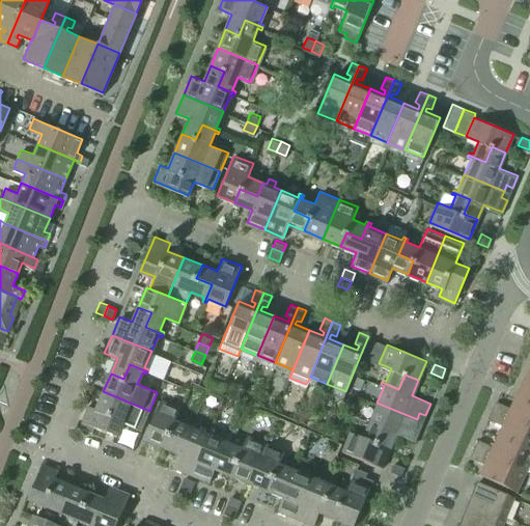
[(529,379),(525,377),(517,395),(529,402),(529,379)]
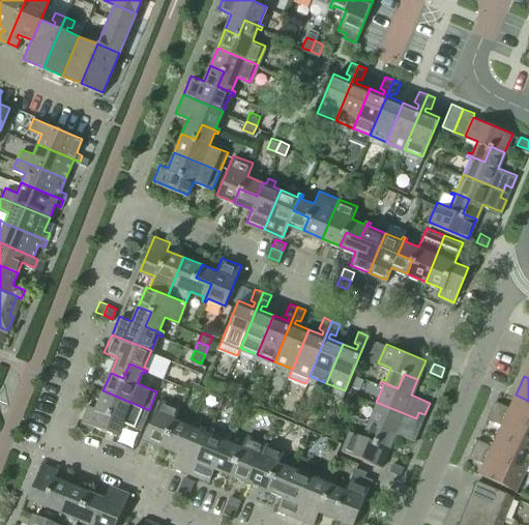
[(141,429),(149,410),(103,390),(96,407),(88,404),(82,419),(116,434),(122,420),(141,429)]
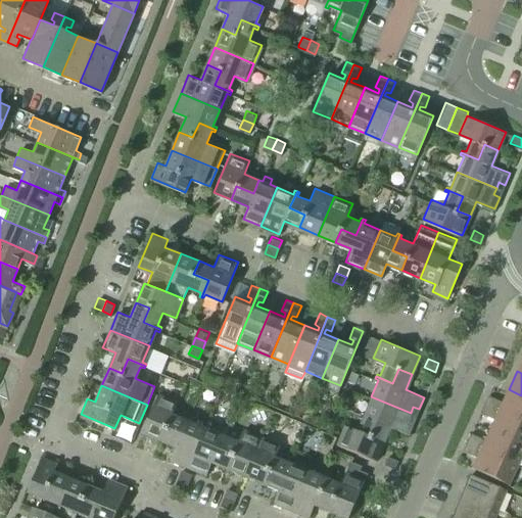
[(521,395),(509,389),(504,401),(488,393),(484,403),(521,420),(521,395)]
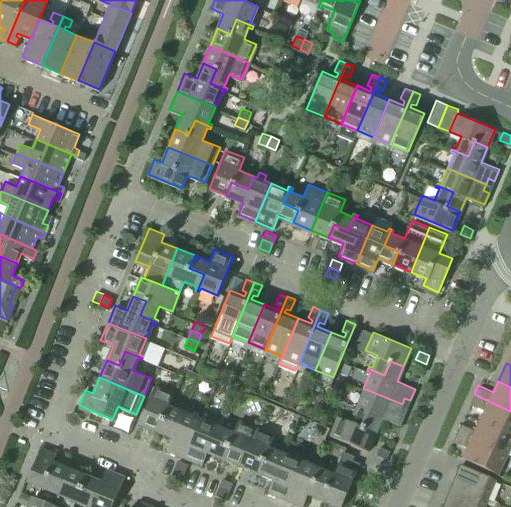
[(180,409),(168,404),(173,392),(155,384),(139,422),(155,429),(161,416),(177,423),(184,407),(182,406),(180,409)]
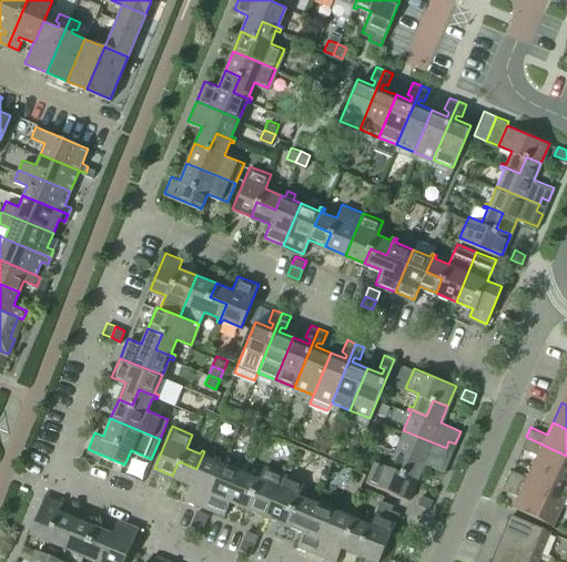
[(443,455),(446,448),(403,430),(396,447),(393,445),(392,448),(409,455),(403,471),(417,478),(424,461),(444,470),(449,457),(443,455)]
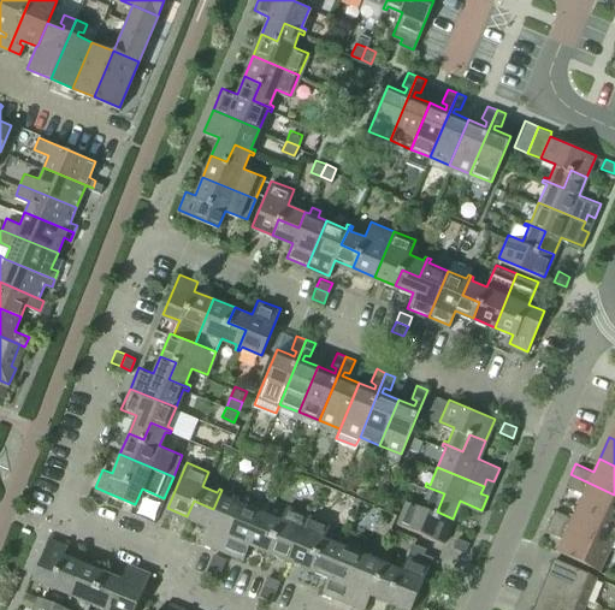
[(614,495),(571,474),(566,484),(584,492),(578,504),(614,522),(614,495)]
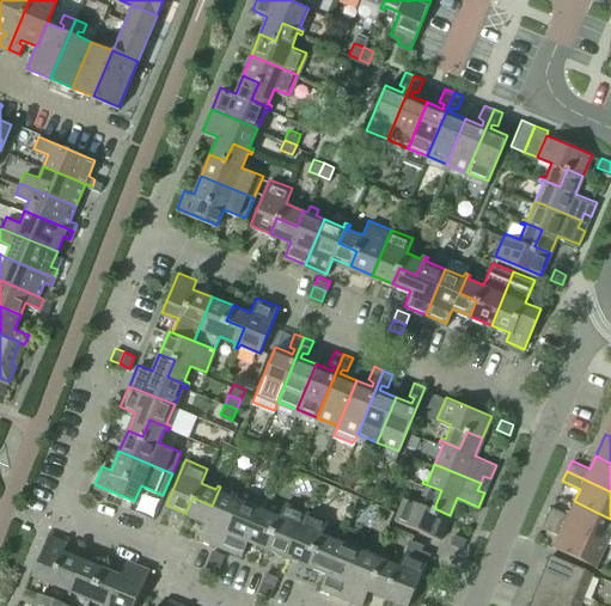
[(450,515),(434,508),(441,490),(422,483),(421,485),(425,488),(419,502),(404,496),(395,518),(440,537),(450,515)]
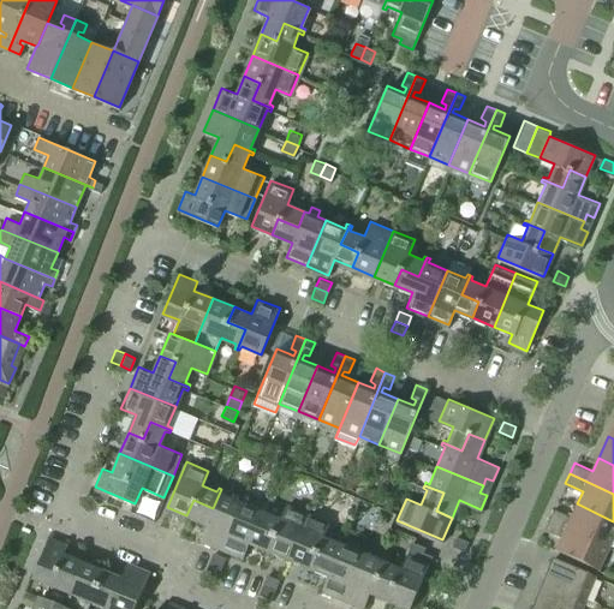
[(222,548),(242,502),(222,494),(224,490),(221,489),(213,508),(194,500),(186,515),(207,524),(201,538),(222,548)]
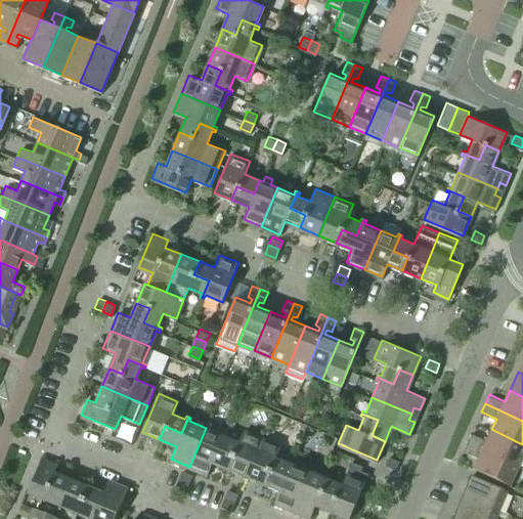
[(218,448),(225,431),(223,430),(221,434),(206,428),(189,467),(207,474),(212,462),(227,468),(232,455),(218,448)]
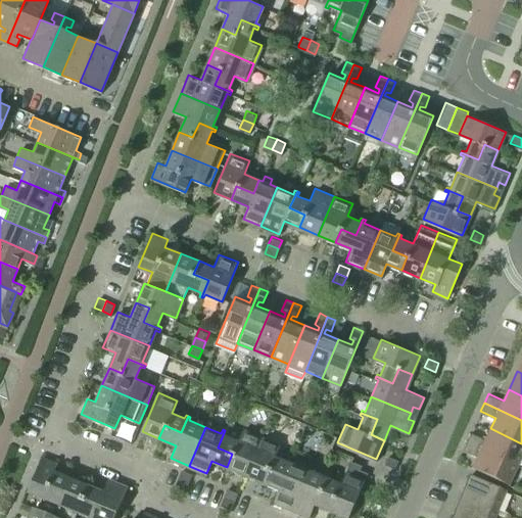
[(245,474),(262,435),(243,428),(238,440),(226,435),(227,431),(225,430),(218,448),(232,454),(227,467),(245,474)]
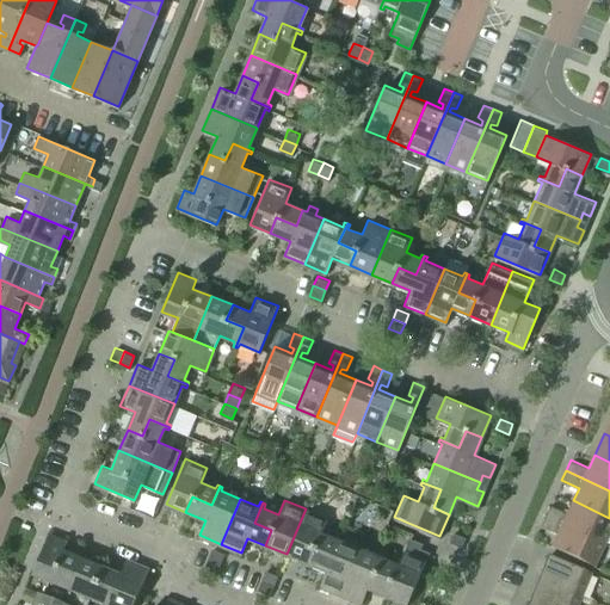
[(604,542),(609,530),(609,518),(573,500),(568,511),(550,504),(546,514),(604,542)]
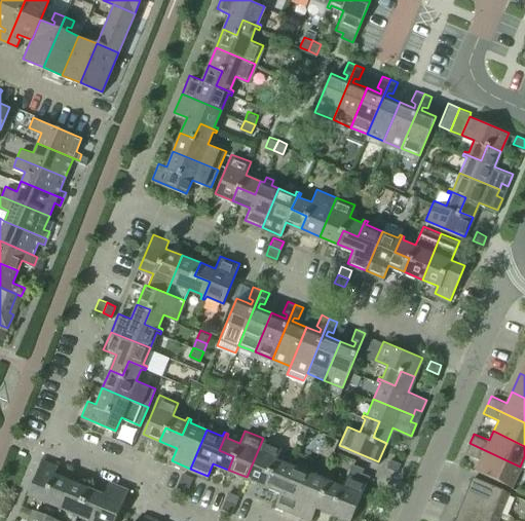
[(286,478),(293,460),(291,459),(289,463),(276,458),(282,446),(263,438),(247,477),(265,485),(270,472),(286,478)]
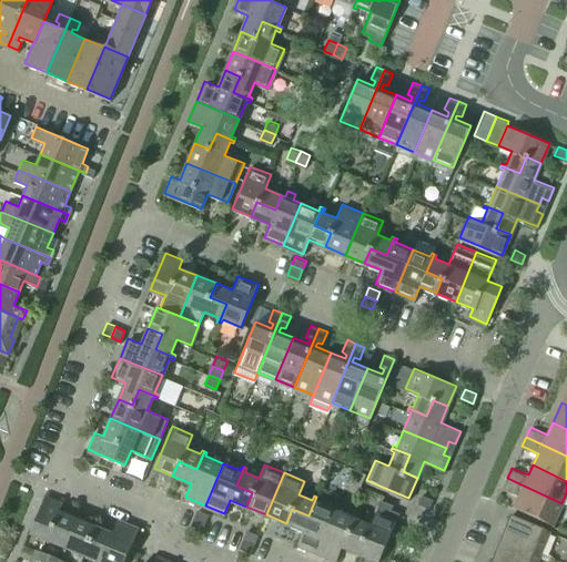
[(553,524),(562,503),(507,478),(503,487),(519,494),(514,506),(553,524)]
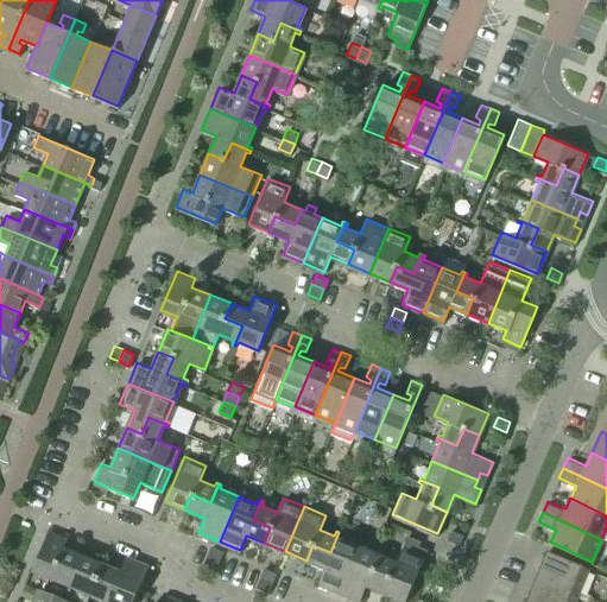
[(459,543),(463,533),(451,528),(447,538),(459,543)]
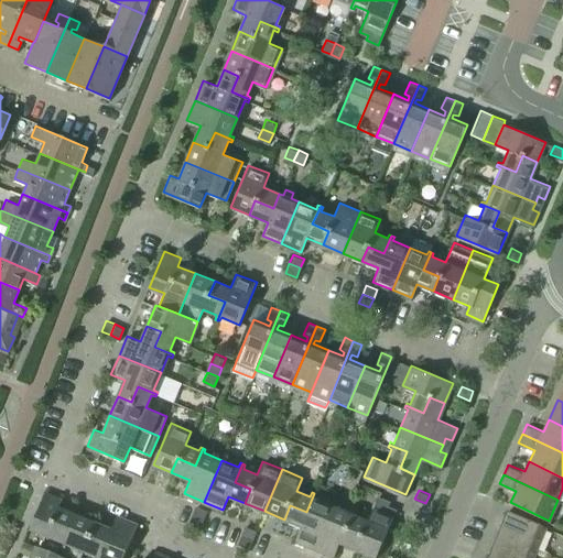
[(60,555),(76,514),(58,506),(62,499),(45,491),(30,528),(44,534),(40,547),(60,555)]
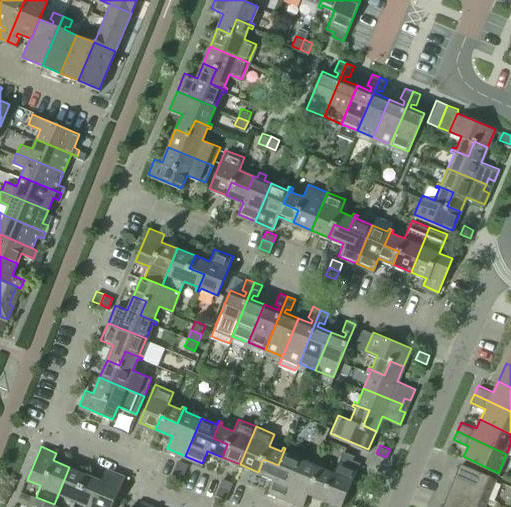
[(285,497),(301,459),(286,453),(288,449),(285,448),(278,465),(263,459),(258,472),(273,478),(268,490),(285,497)]
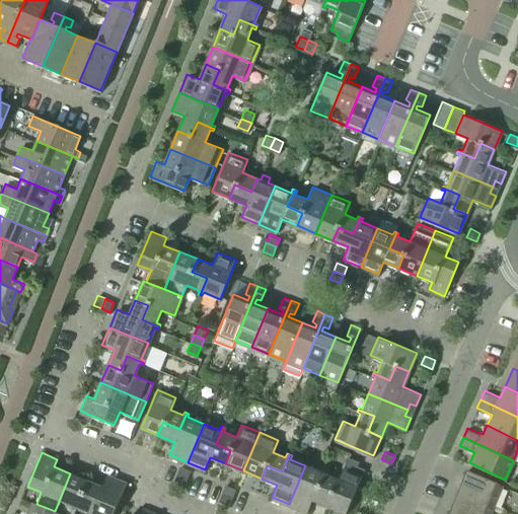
[(346,513),(359,483),(365,467),(358,464),(359,460),(348,455),(338,480),(325,474),(327,470),(325,469),(318,487),(335,494),(329,506),(346,513)]
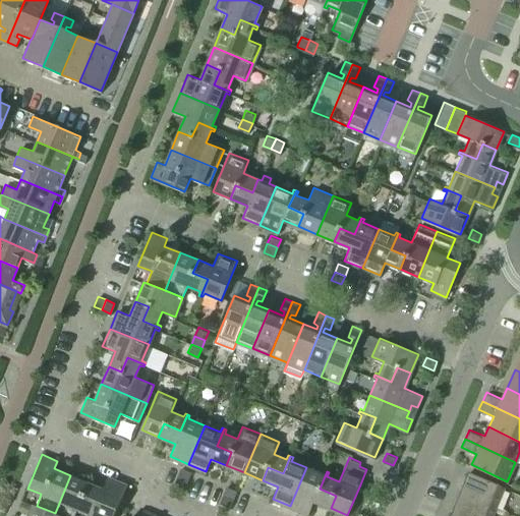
[(177,475),(187,479),(191,471),(181,466),(177,475)]
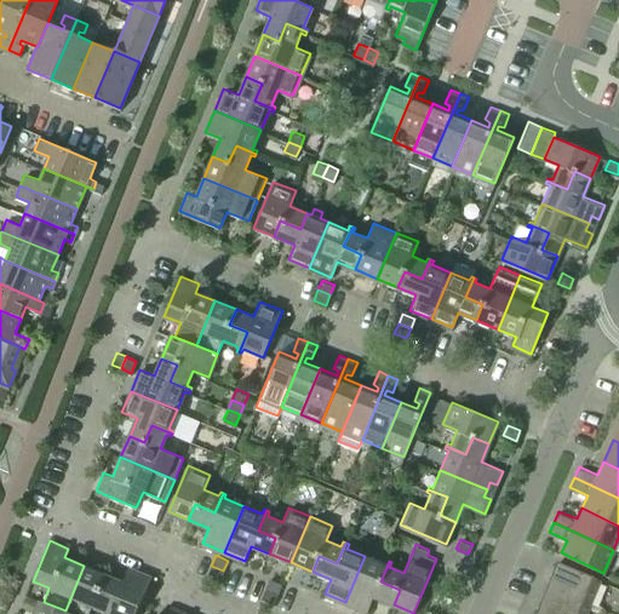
[(380,581),(389,561),(385,560),(384,564),(365,556),(345,602),(367,612),(373,597),(394,604),(400,590),(380,581)]
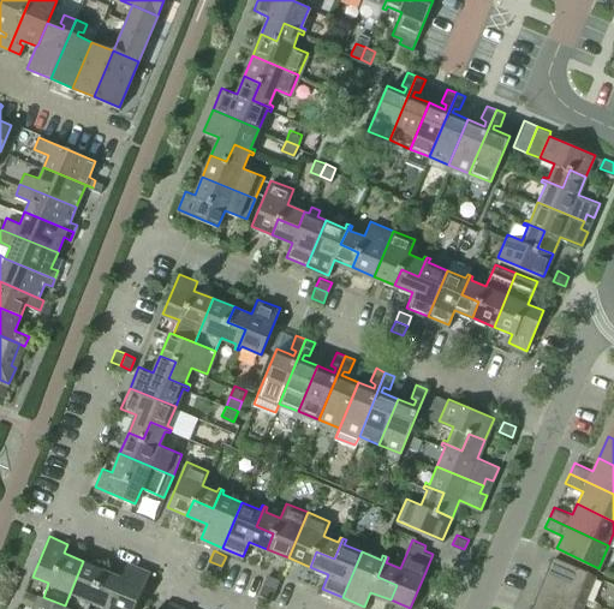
[(586,596),(596,574),(553,556),(543,579),(586,596)]
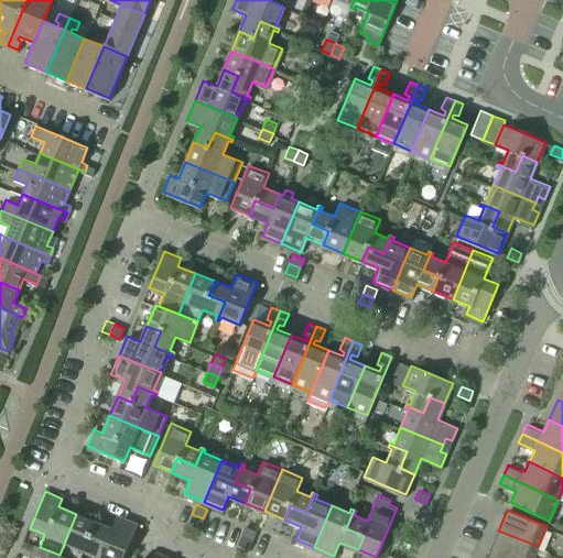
[(98,557),(105,543),(88,535),(94,521),(76,514),(60,555),(66,557),(79,557),(84,550),(96,556),(95,557),(98,557)]
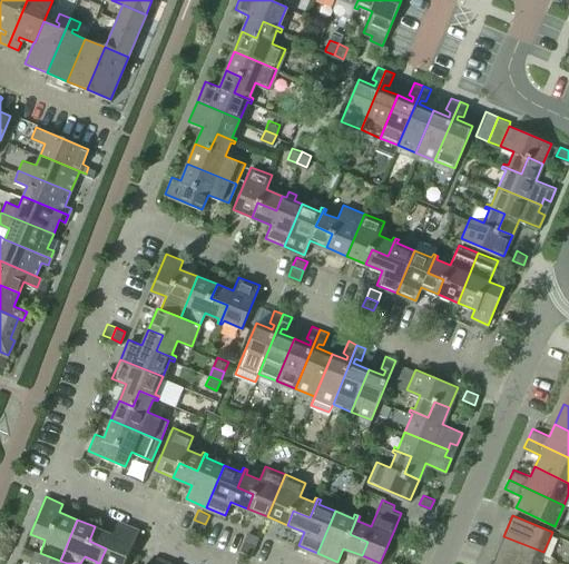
[(190,528),(202,533),(205,524),(194,520),(190,528)]
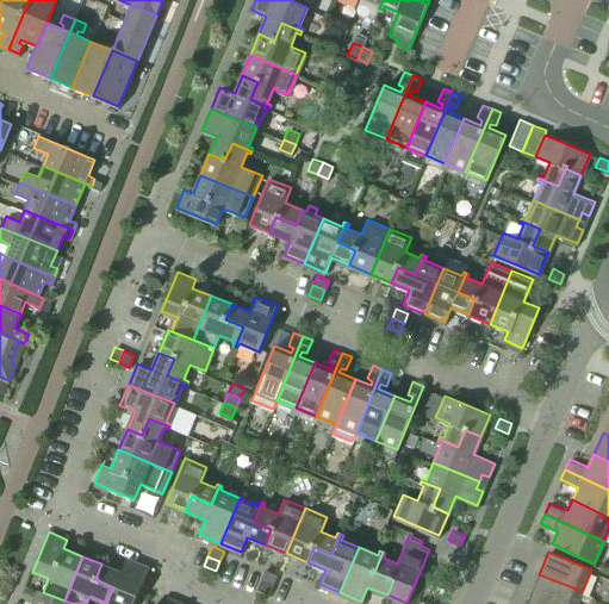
[(111,603),(132,603),(142,584),(149,566),(126,558),(120,572),(101,564),(95,579),(113,587),(106,603),(110,603),(111,603)]
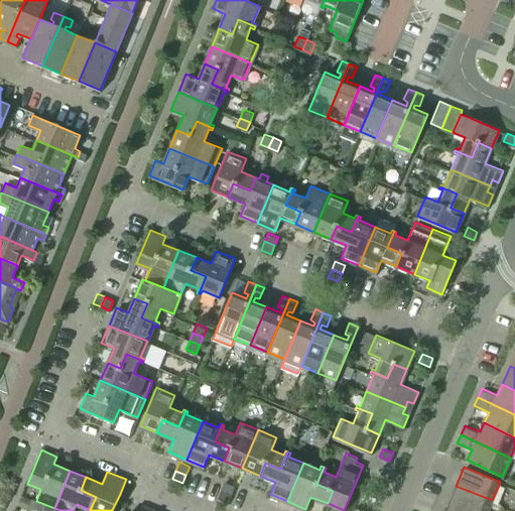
[(221,489),(231,493),(234,485),(224,481),(221,489)]
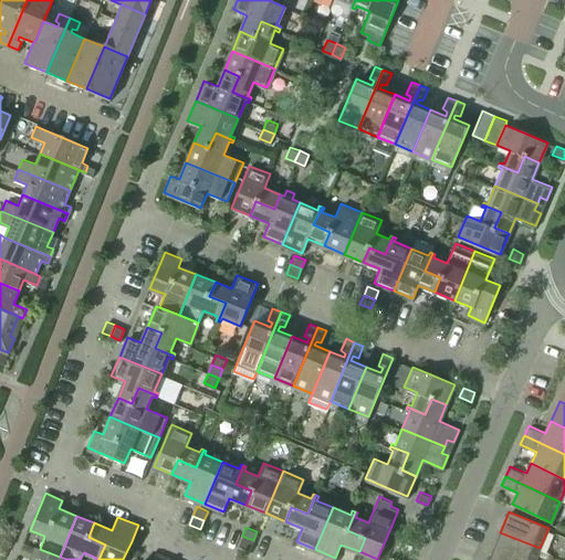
[(508,559),(534,559),(540,548),(500,532),(491,553),(508,559)]
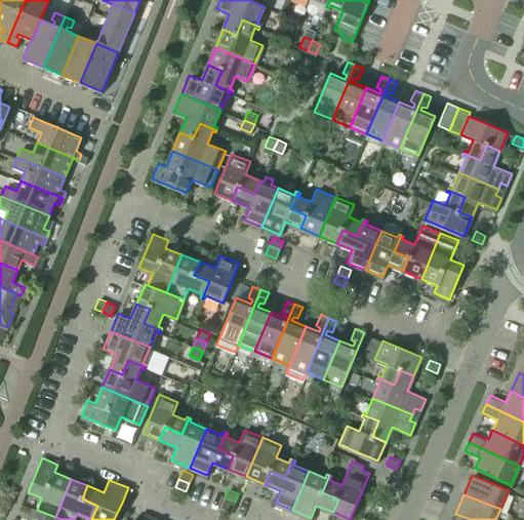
[(222,506),(232,511),(235,502),(225,497),(222,506)]
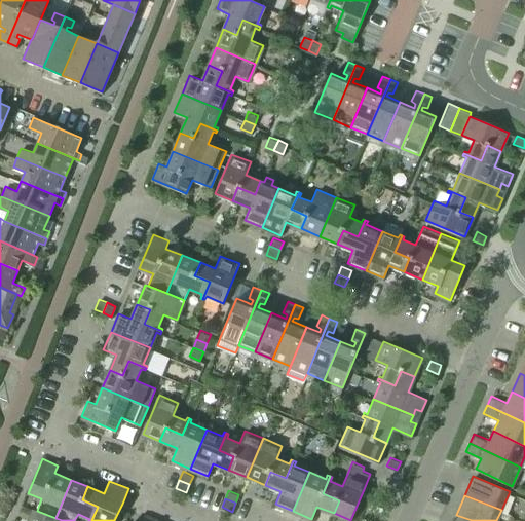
[(62,520),(55,518),(37,511),(34,509),(28,520),(62,520)]
